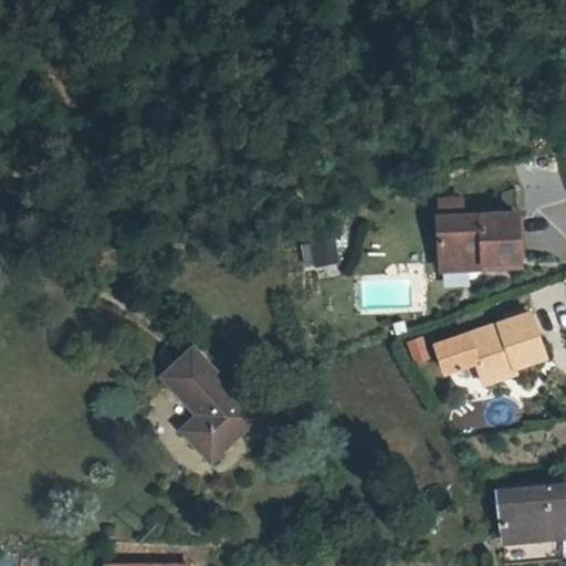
[(442,211),(442,251),(483,251),(482,259),(519,258),(517,210),(442,211)]
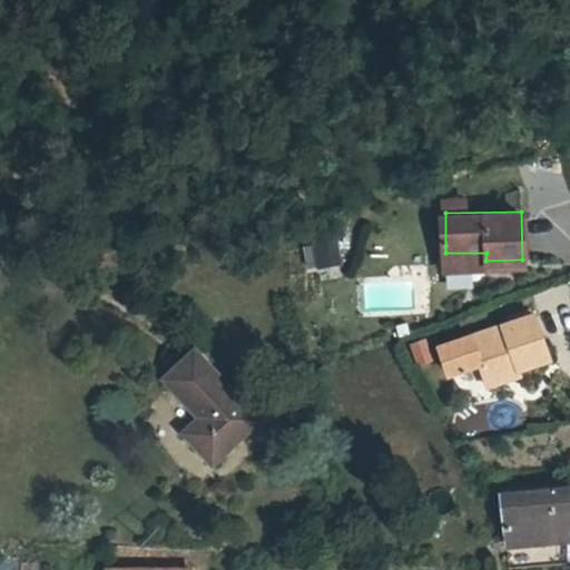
[(337,241),(303,247),(307,269),(342,263),(337,241)]
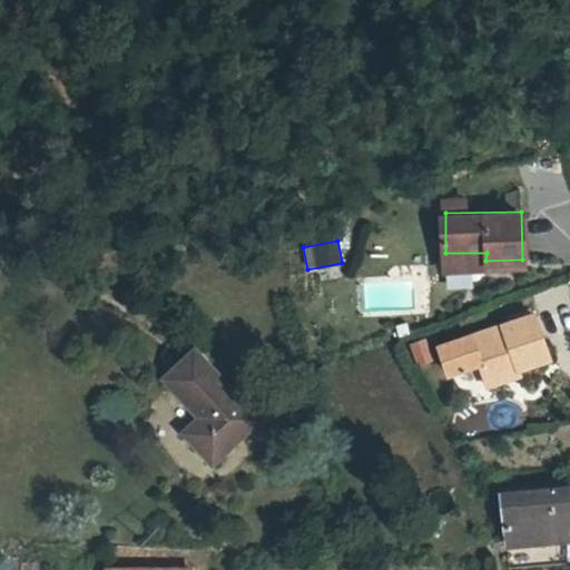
[(485,266),(485,261),(487,253),(445,253),(445,266),(485,266)]
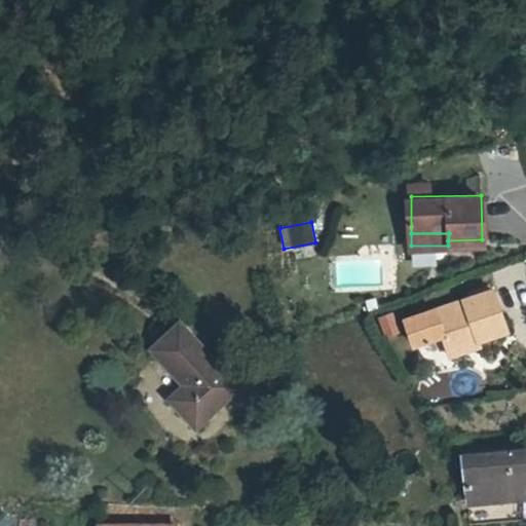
[(434,311),(446,349),(476,340),(477,343),(504,334),(491,292),(434,311)]
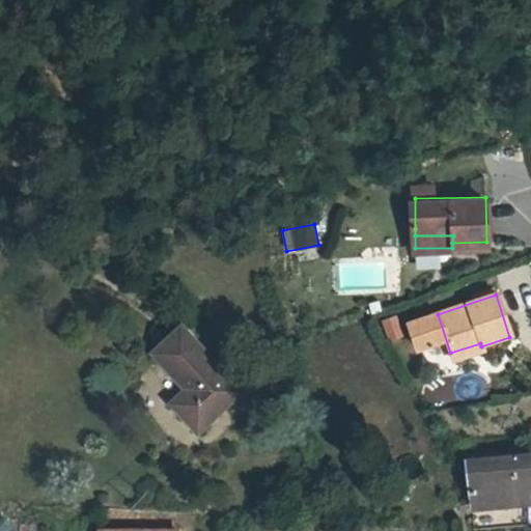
[(398,315),(382,317),(385,339),(401,337),(398,315)]
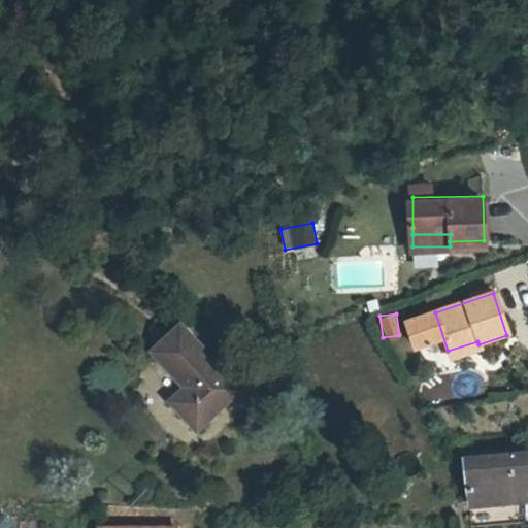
[(150,348),(186,386),(169,400),(198,430),(245,387),(180,320),(150,348)]
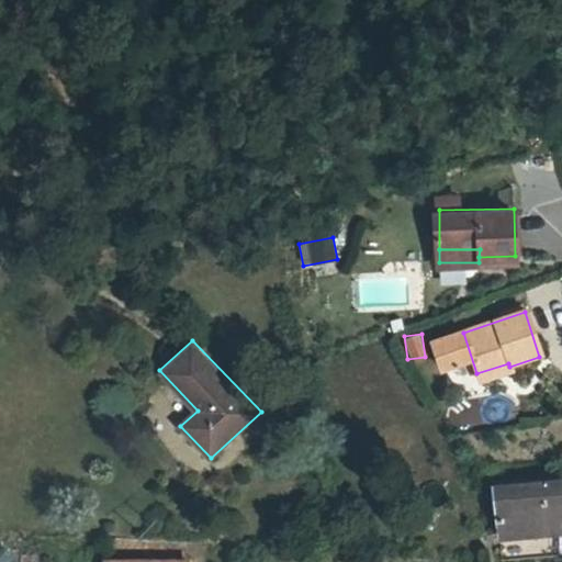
[(512,374),(509,367),(508,363),(476,373),(481,384),(512,374)]
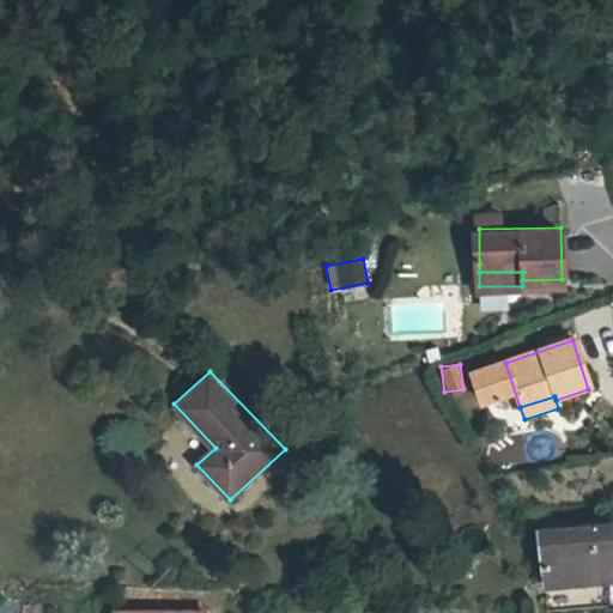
[(612,575),(608,523),(534,529),(538,581),(612,575)]
